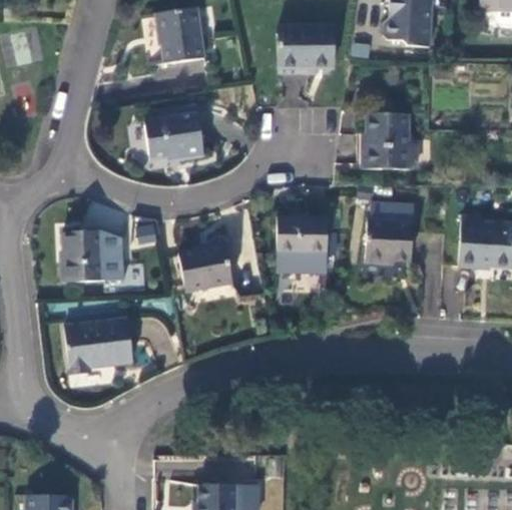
[(407,44),(430,46),(432,0),(389,0),(389,16),(383,21),(383,33),(387,38),(402,39),(407,44)]
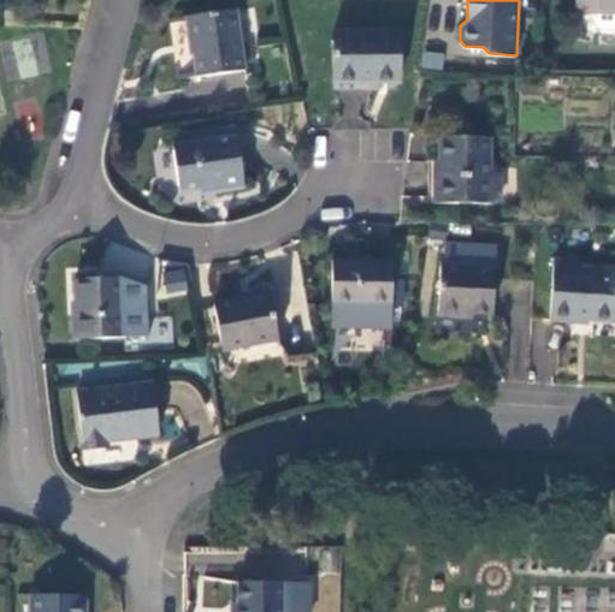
[(578,0),(579,10),(614,10),(614,0),(578,0)]
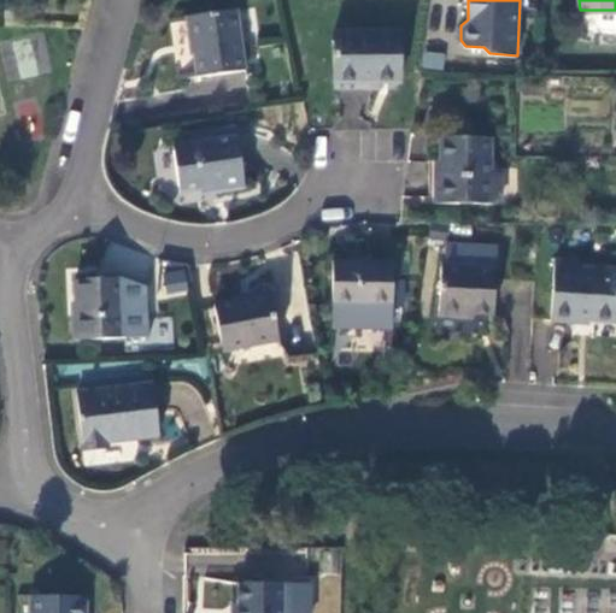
[(238,7),(189,15),(198,75),(246,68),(238,7)]
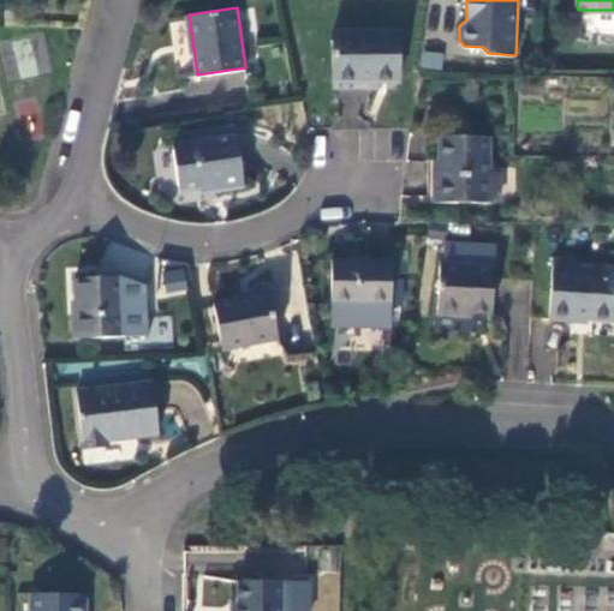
[(334,28),(334,81),(400,79),(400,27),(334,28)]
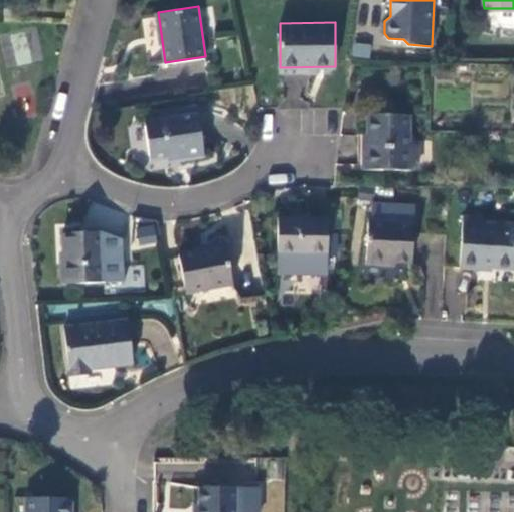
[(205,155),(199,112),(146,119),(151,159),(181,155),(181,159),(205,155)]
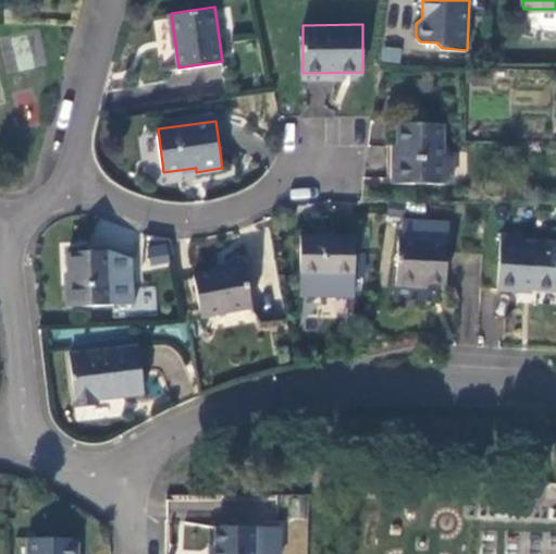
[(395,182),(453,183),(453,156),(443,156),(443,122),(399,122),(398,157),(395,157),(395,182)]
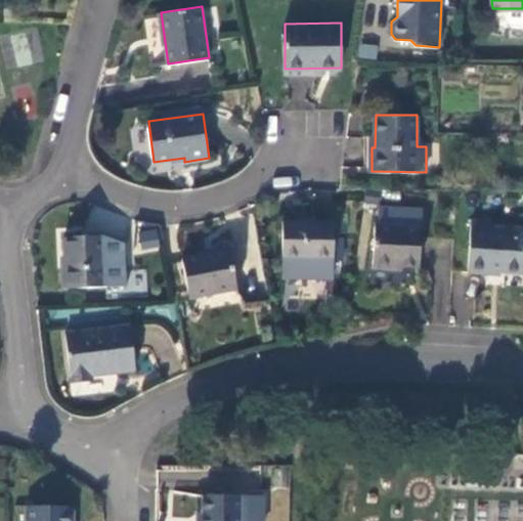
[(378,224),(422,226),(423,209),(379,206),(378,224)]
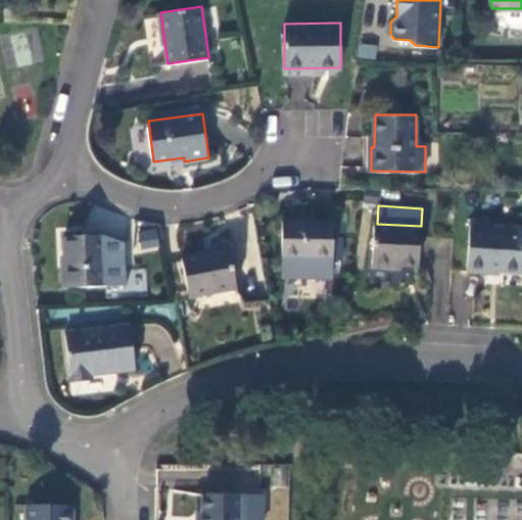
[(471,218),(468,270),(487,271),(487,266),(521,267),(521,228),(490,227),(490,219),(471,218)]
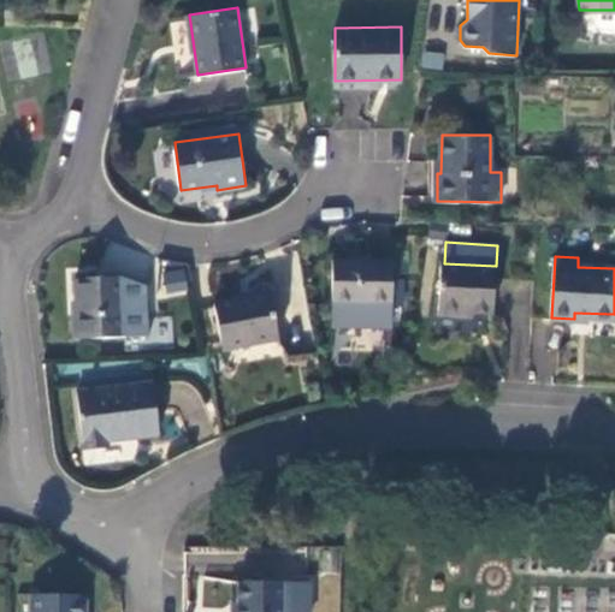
[(333,257),(333,303),(394,304),(394,259),(333,257)]
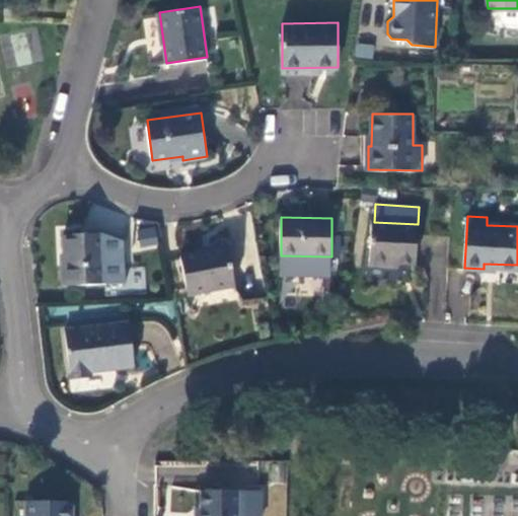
[(154,219),(136,223),(140,245),(159,240),(154,219)]
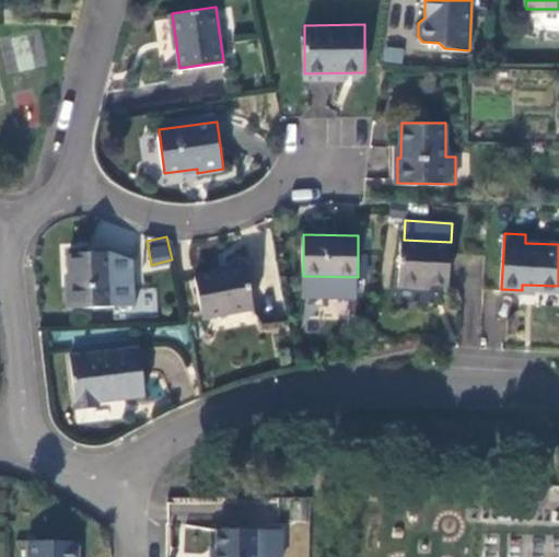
[(404,240),(402,239),(399,286),(421,287),(421,283),(449,286),(451,242),(404,240)]
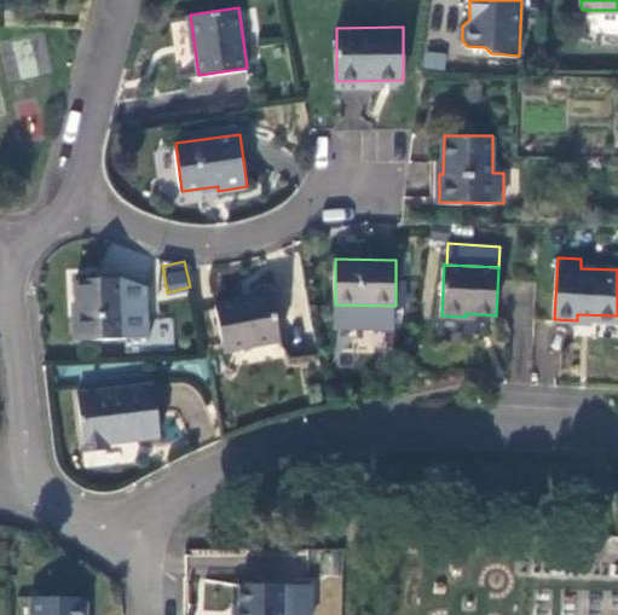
[(75,338),(126,336),(150,335),(148,285),(123,276),(76,278),(78,314),(74,314),(75,338)]
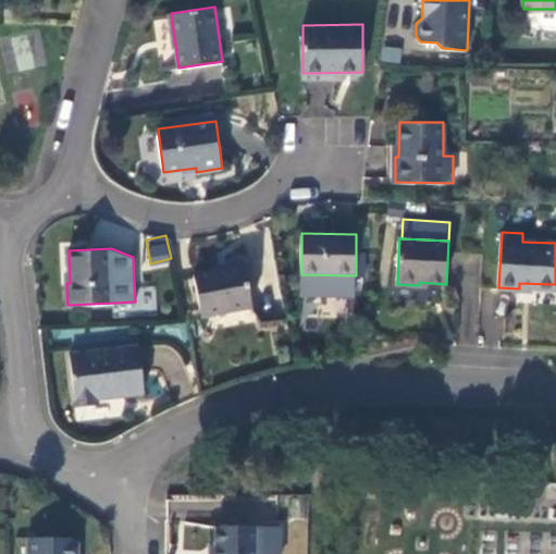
[(194,272),(202,316),(252,306),(245,263),(194,272)]
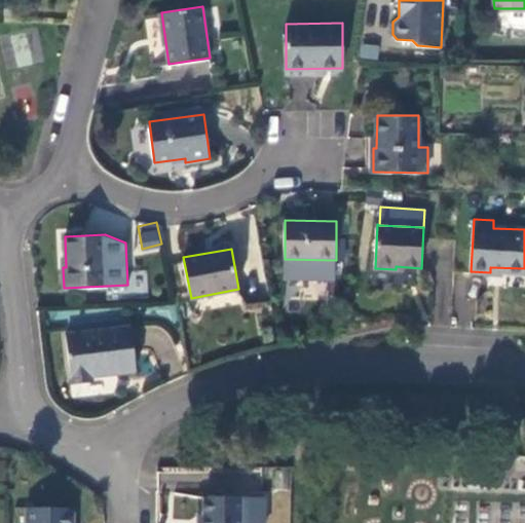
[(102,374),(138,370),(132,326),(67,334),(73,382),(94,380),(92,370),(102,369),(102,374)]
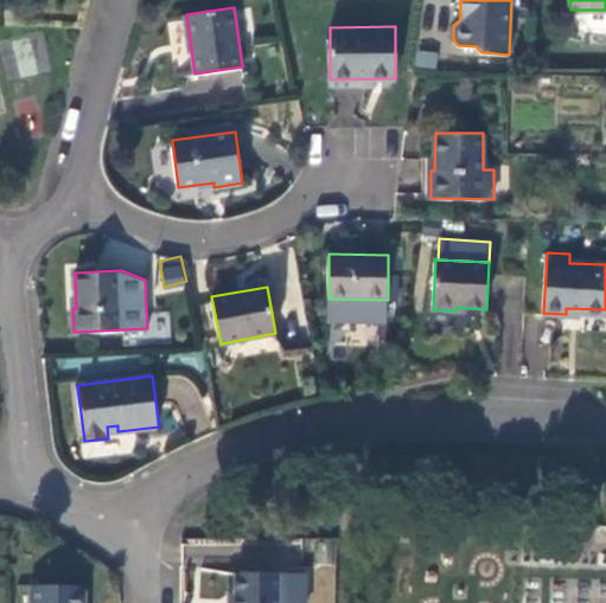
[(267,475),(270,488),(291,482),(286,469),(267,475)]
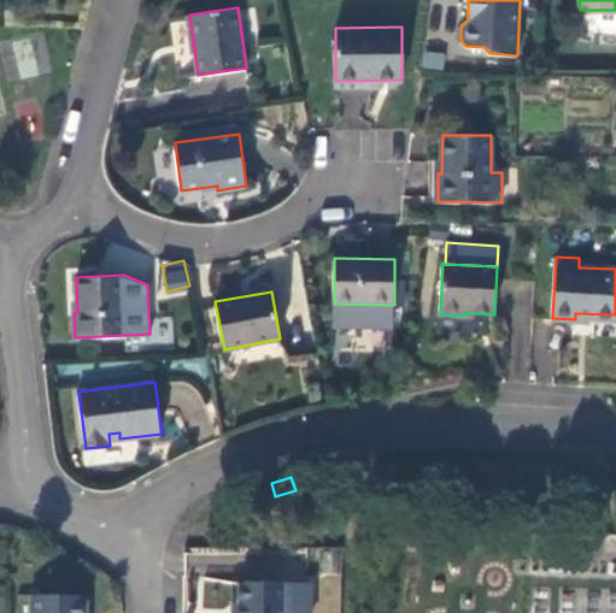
[(233,612),(287,612),(287,581),(239,581),(239,605),(233,605),(233,612)]
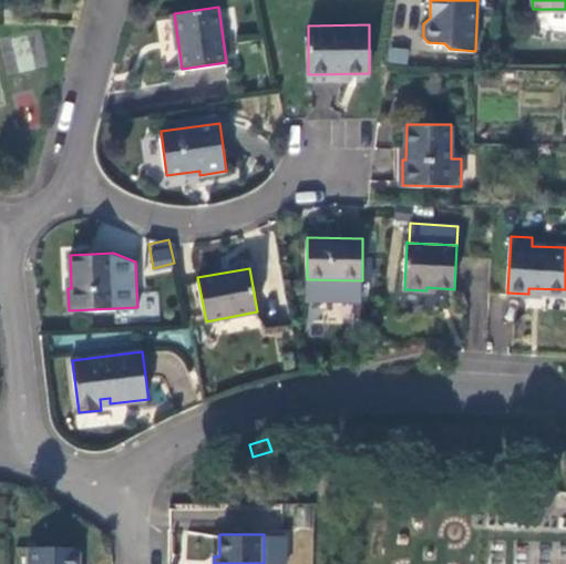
[(80,563),(80,545),(28,544),(28,563),(80,563)]
